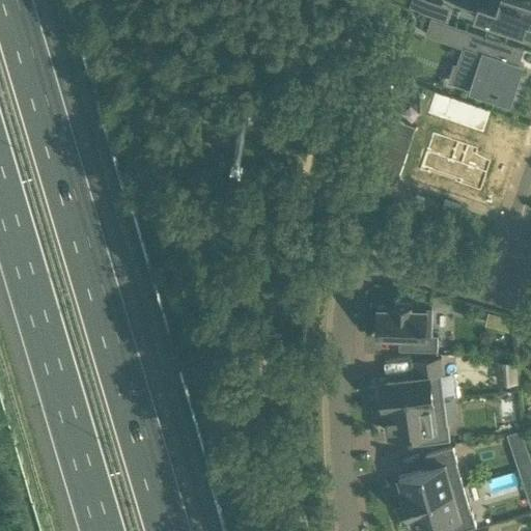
[(426,0),(409,0),(408,6),(423,11),(426,0)]
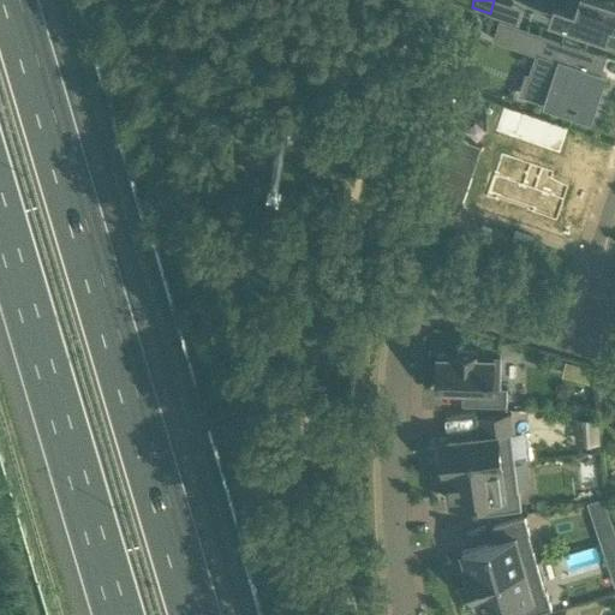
[(554,1),(548,19),(557,22),(584,31),(605,39),(610,24),(614,25),(614,0),(565,0),(563,5),(559,4),(554,1)]
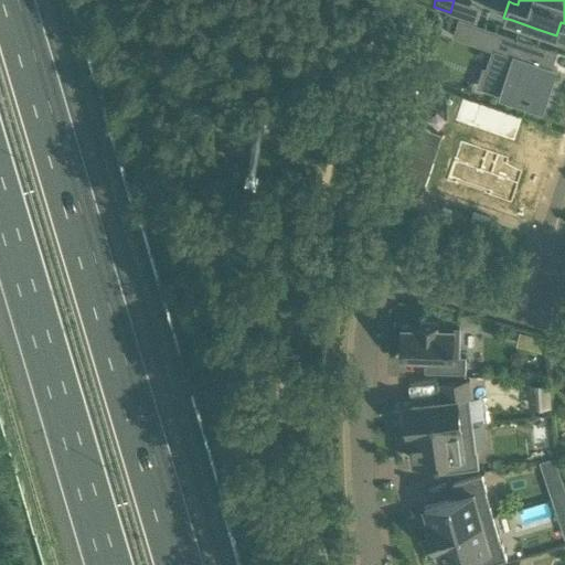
[(469,41),(476,23),(458,18),(451,36),(454,36),(454,35),(469,41)]
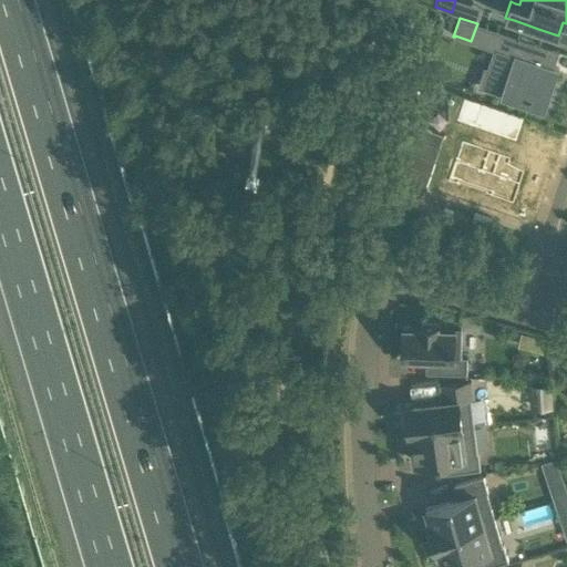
[(546,64),(552,49),(504,33),(497,50),(495,49),(488,71),(496,74),(492,88),(527,100),(526,102),(532,104),(545,109),(555,81),(552,80),(555,69),(558,70),(559,69),(550,65),(549,69),(545,68),(546,64)]
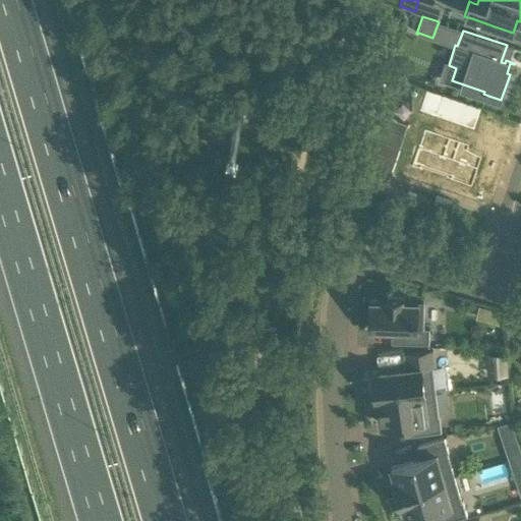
[(482,108),(425,89),(417,111),(474,130),(482,108)]
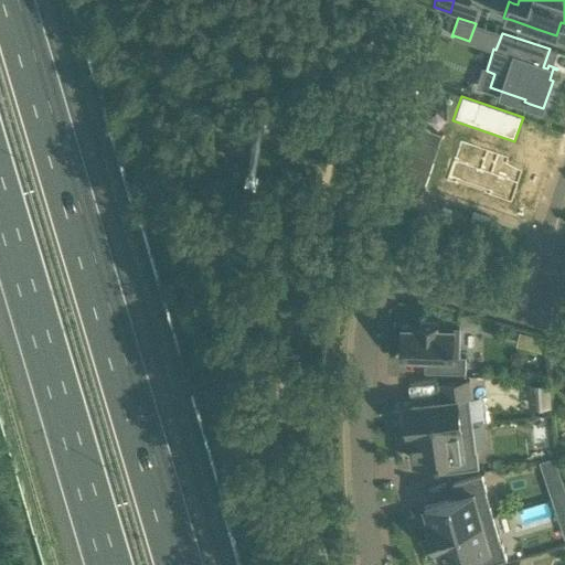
[(396,188),(422,196),(443,134),(417,125),(396,188)]
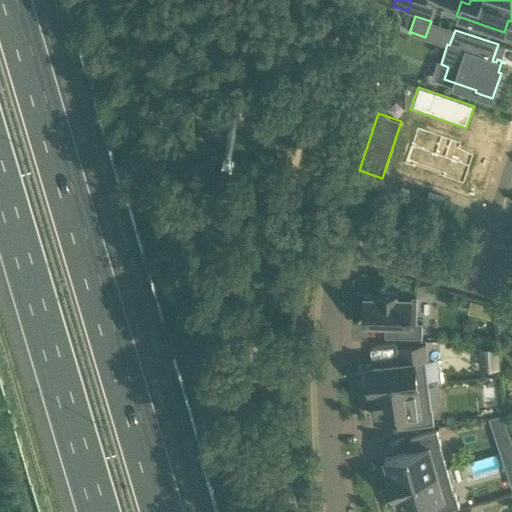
[(475,148),(417,128),(404,164),(463,184),(475,148)]
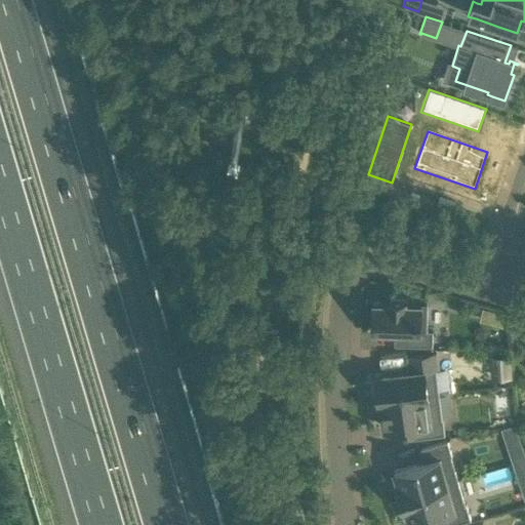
[(373,330),(395,330),(405,331),(405,345),(433,346),(433,330),(426,330),(427,304),(406,303),(406,299),(390,299),(390,303),(373,303),(373,330)]
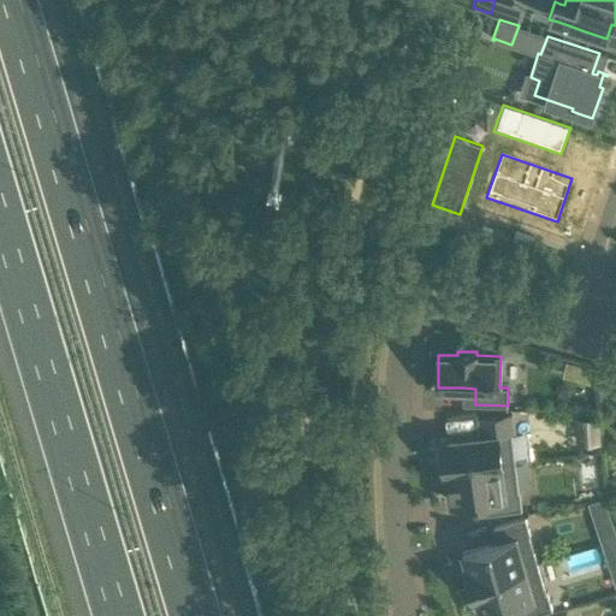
[(592,367),(580,363),(576,378),(588,380),(592,367)]
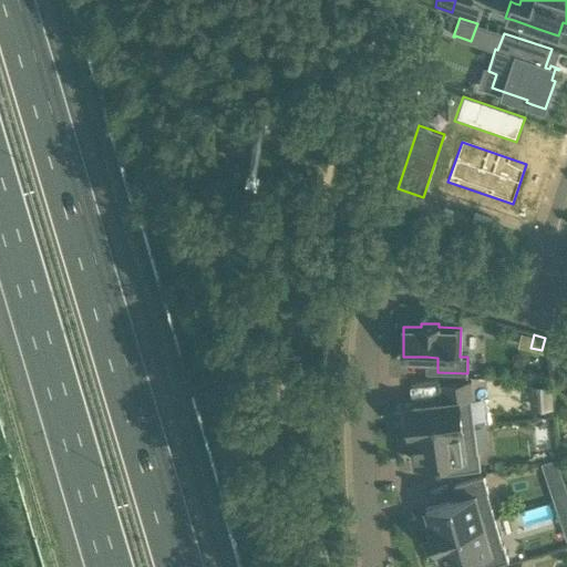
[(410,433),(473,425),(470,398),(473,398),(471,381),(442,384),(443,399),(406,404),(410,433)]
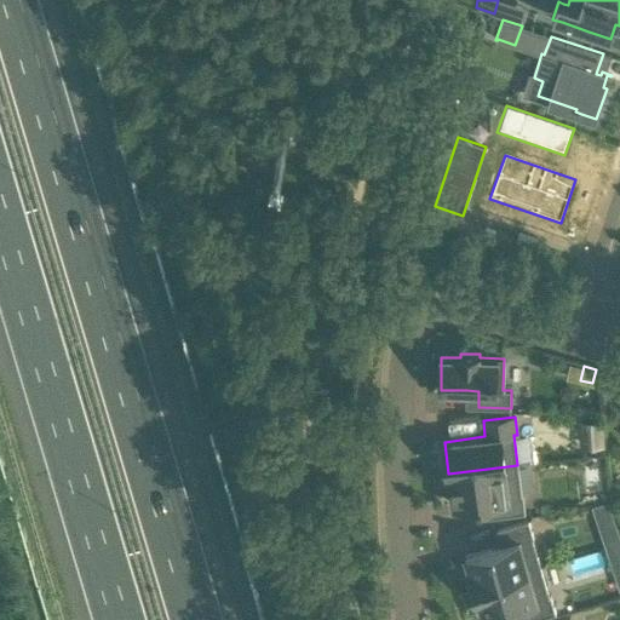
[(575,419),(577,429),(600,428),(600,417),(575,419)]
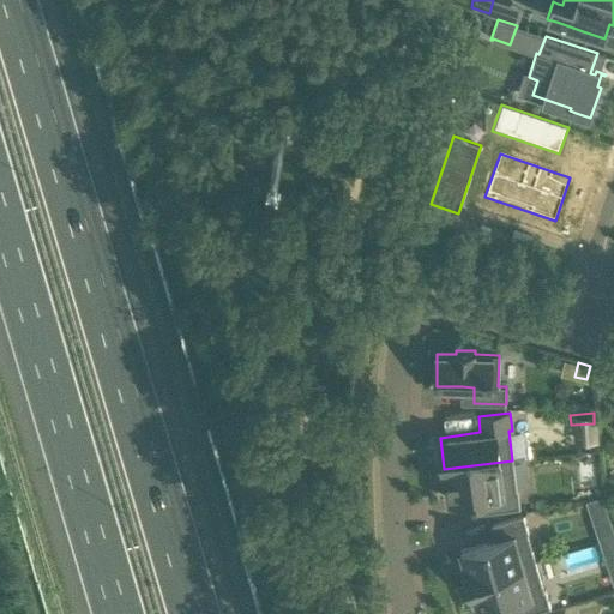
[(512,461),(444,469),(445,469),(449,499),(486,495),(488,511),(521,507),(518,489),(516,489),(512,461)]
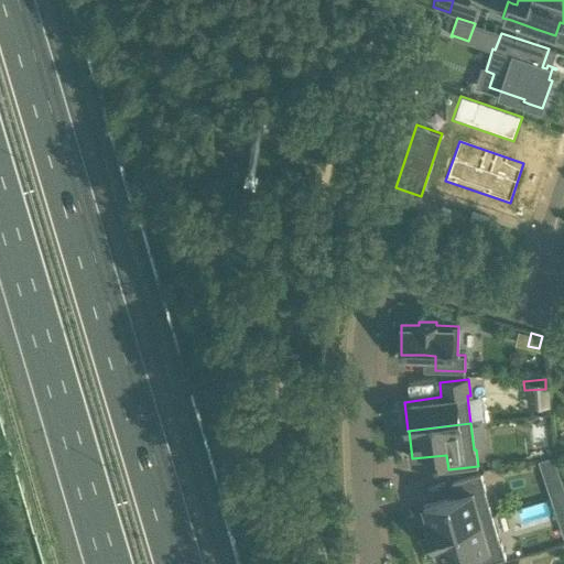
[(556,469),(552,456),(540,461),(544,474),(556,469)]
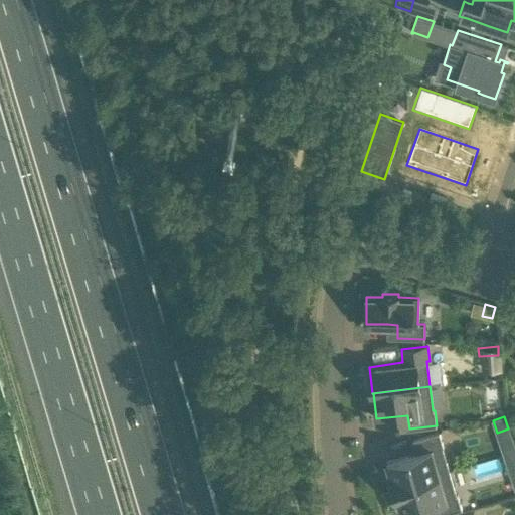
[(393,488),(449,471),(442,447),(444,447),(440,433),(413,440),(416,453),(387,462),(390,474),(389,475),(393,488)]
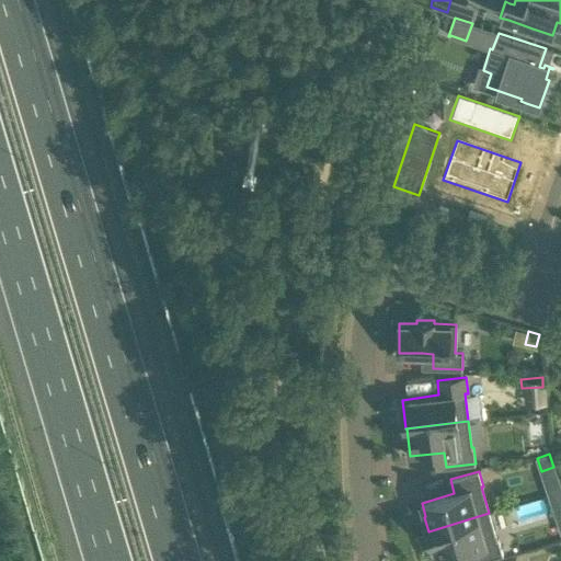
[(515,506),(524,526),(553,513),(545,494),(515,506)]
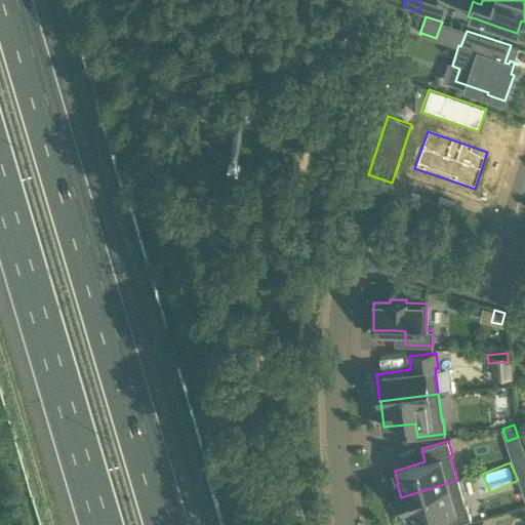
[(457,480),(401,497),(405,511),(406,510),(409,522),(440,513),(443,524),(448,524),(471,519),(467,503),(465,505),(457,480)]
